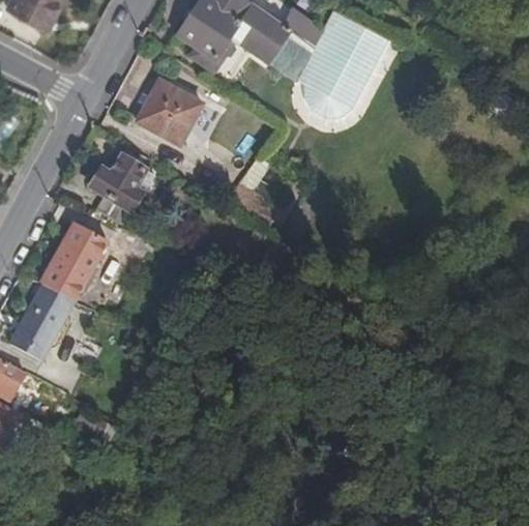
[(49,35),(66,0),(17,0),(9,16),(49,35)]
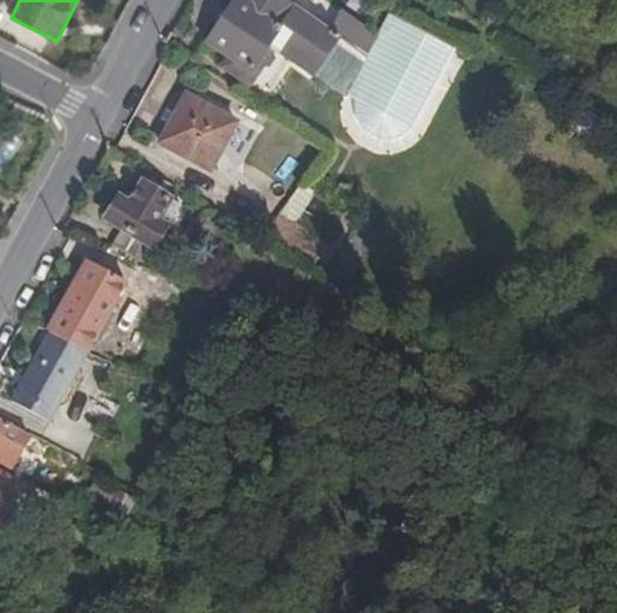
[(329,29),(285,0),(231,0),(204,42),(225,57),(219,66),(260,94),(285,58),(306,74),(344,88),(365,53),(329,29)]
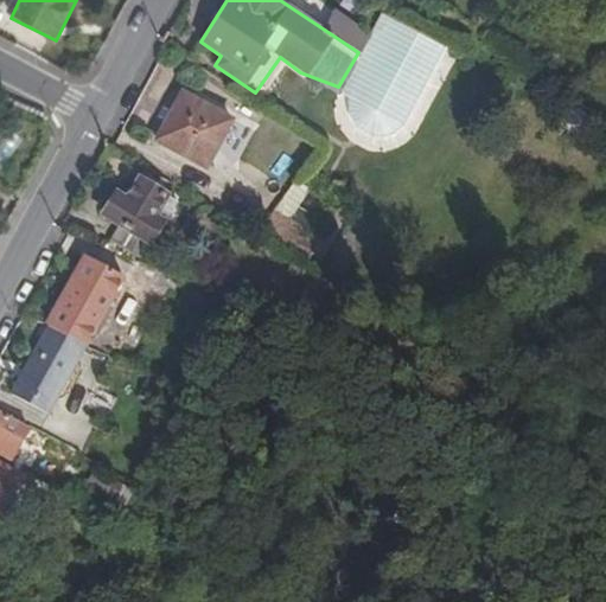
[(383,135),(391,132),(399,128),(447,46),(383,10),(368,36),(358,52),(338,87),(337,89),(346,95),(348,113),(353,125),(371,135),(383,135)]
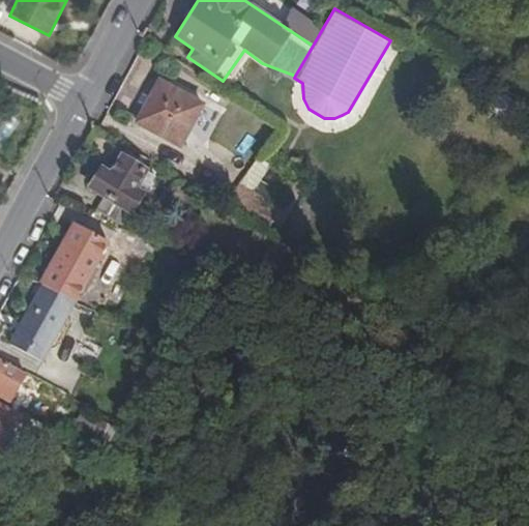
[(313,46),(321,31),(291,10),(282,25),(313,46)]
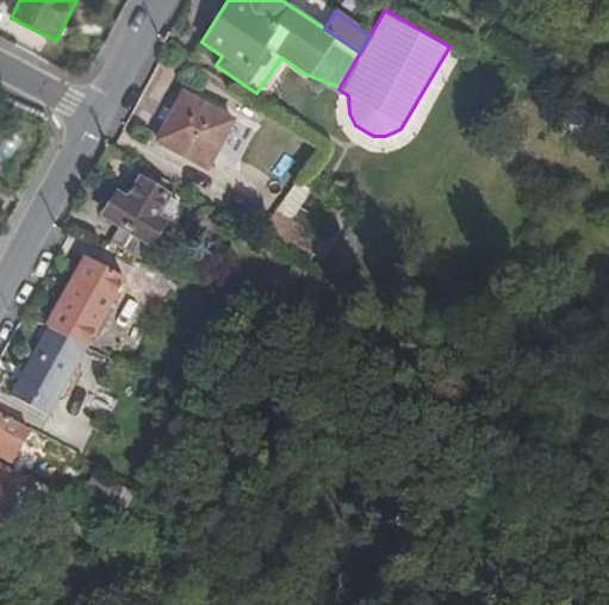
[(221,139),(231,120),(179,93),(167,114),(162,123),(153,139),(205,169),(221,139)]
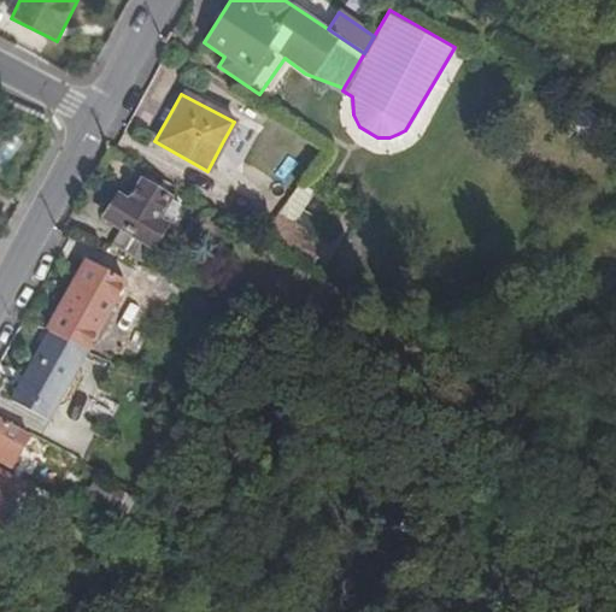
[(159,123),(164,124),(169,116),(165,113),(159,123)]
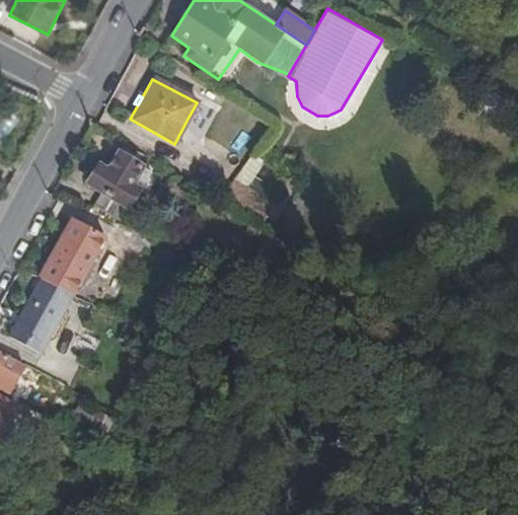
[(205,107),(197,102),(188,119),(197,124),(205,107)]
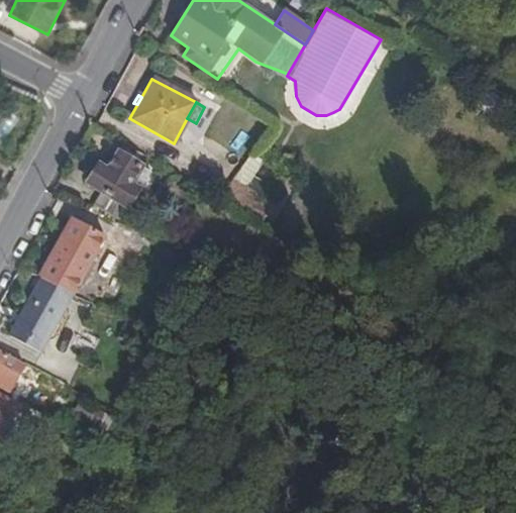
[(133,183),(143,166),(120,150),(110,169),(100,164),(89,183),(102,191),(95,202),(120,219),(139,187),(133,183)]
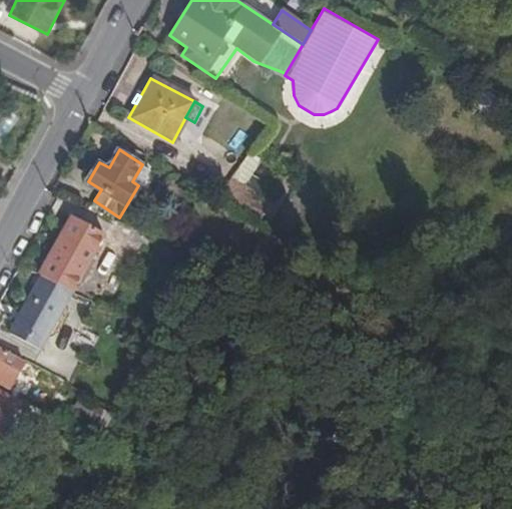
[(214,201),(258,227),(274,185),(252,172),(262,160),(260,158),(248,151),(214,201)]
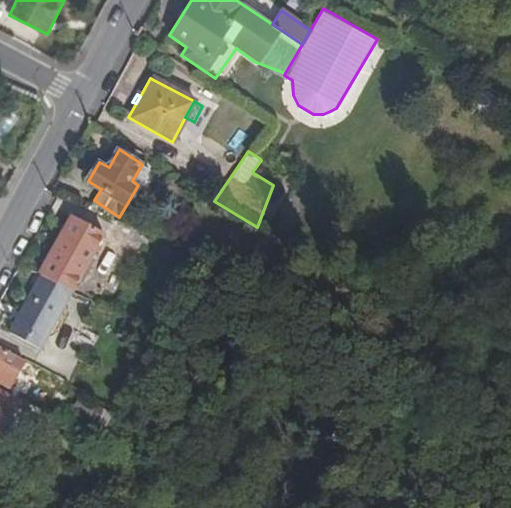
[(261,160),(252,172),(273,185),(285,167),(261,154),(259,158),(261,160)]
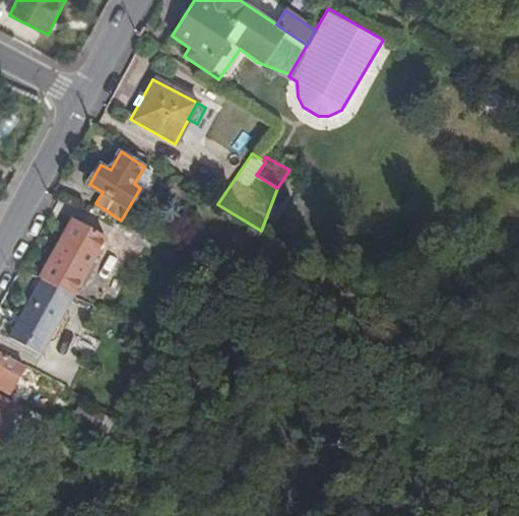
[(71,223),(38,282),(68,296),(101,240),(71,223)]
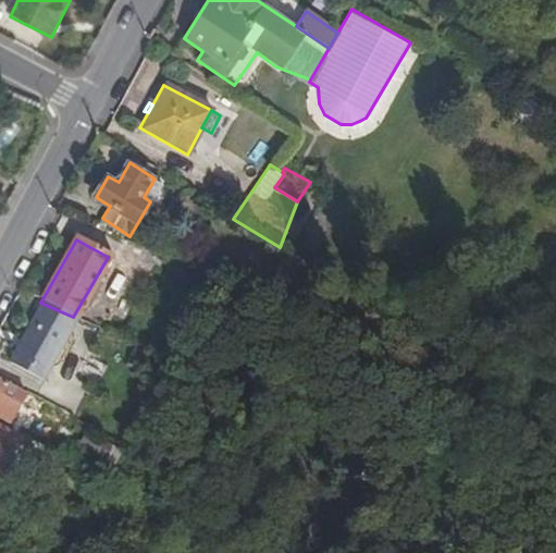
[(73,317),(40,303),(7,364),(36,381),(73,317)]
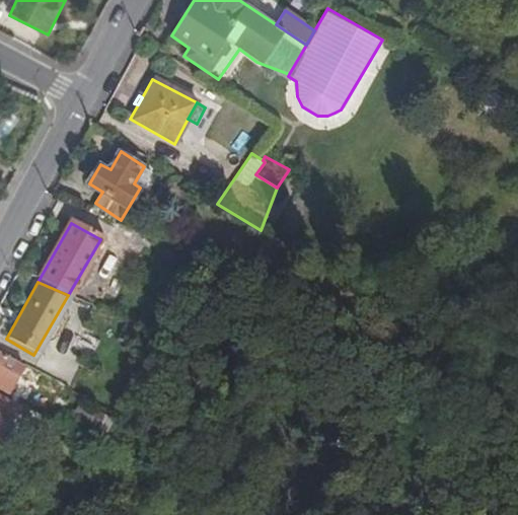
[(0,389),(9,394),(24,368),(0,354),(0,389)]
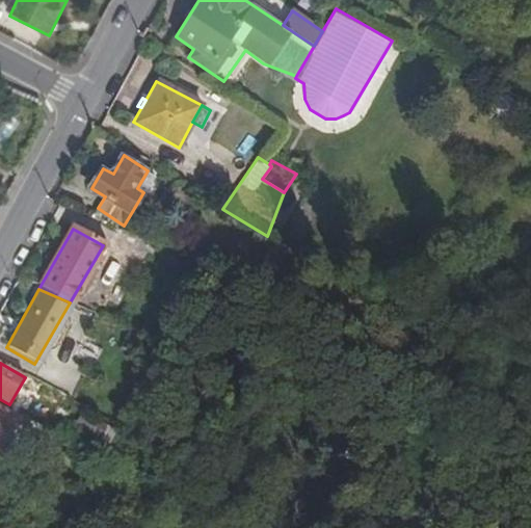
[(0,455),(20,420),(0,408),(0,455)]
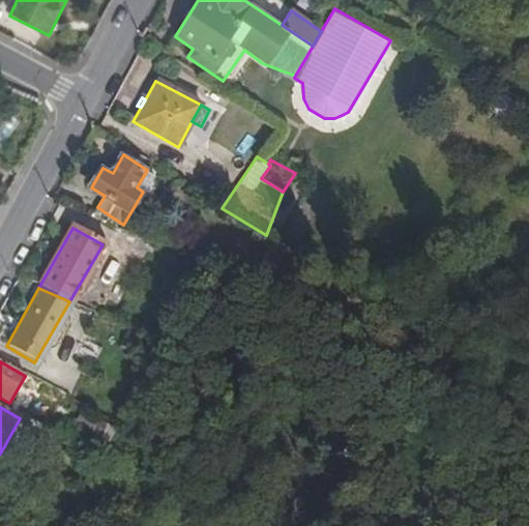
[(84,414),(77,428),(101,441),(109,427),(84,414)]
